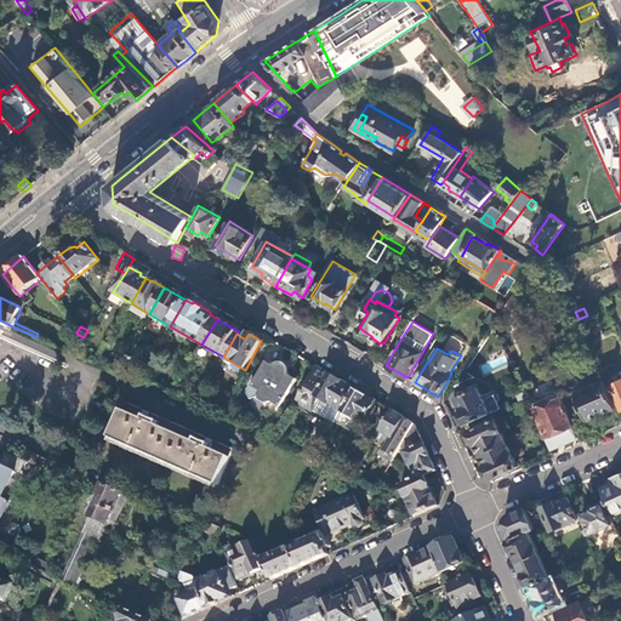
[(125,355),(115,371),(121,374),(130,359),(125,355)]
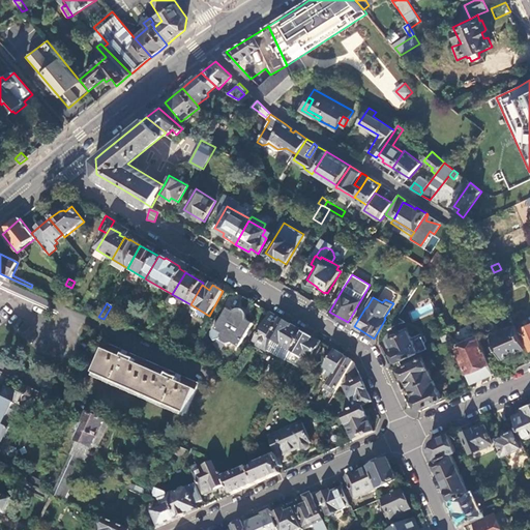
[(219,337),(215,344),(221,348),(224,350),(227,351),(229,351),(233,345),(239,348),(254,324),(246,320),(246,319),(246,317),(246,316),(245,314),(244,313),(243,312),(242,312),(241,311),(239,311),(238,312),(236,312),(235,313),(234,314),(228,310),(215,330),(223,335),(221,337),(219,337)]
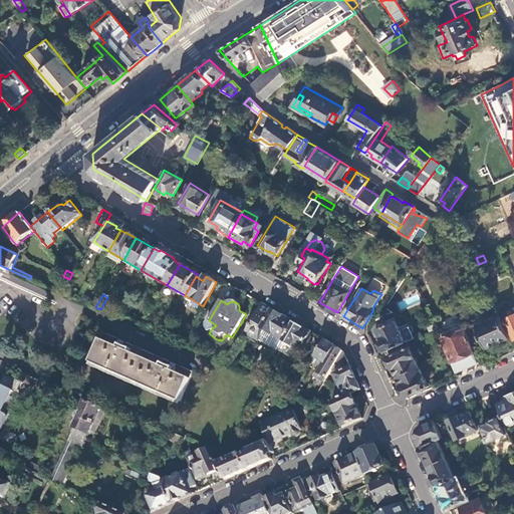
[(127,304),(122,302),(114,315),(119,317),(127,304)]
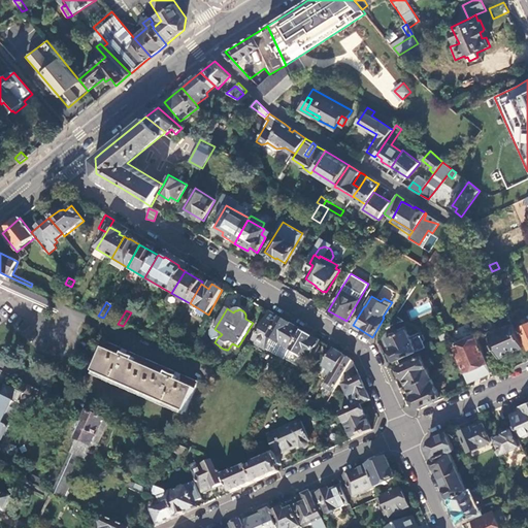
[(269,311),(252,342),(266,350),(272,339),(292,351),(302,331),(284,320),(269,311)]
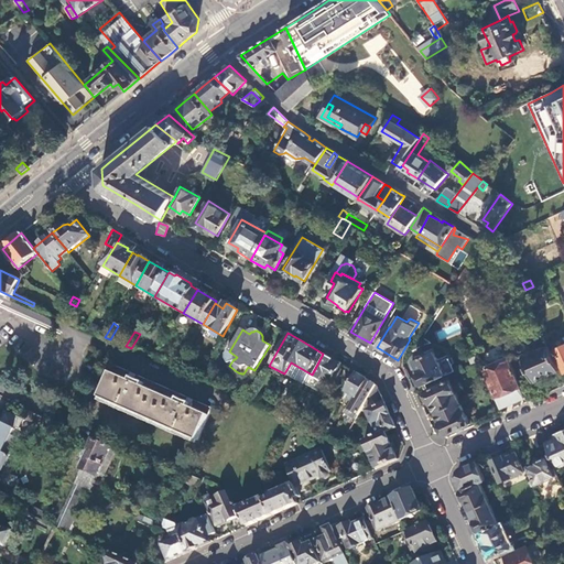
[(549,346),(522,357),(527,366),(525,366),(530,375),(530,373),(533,382),(560,370),(549,346)]
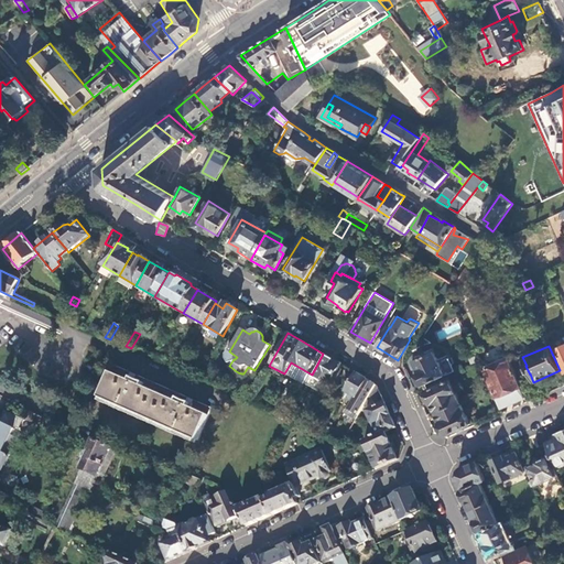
[(423,386),(446,376),(435,351),(414,361),(421,375),(419,376),(423,386)]
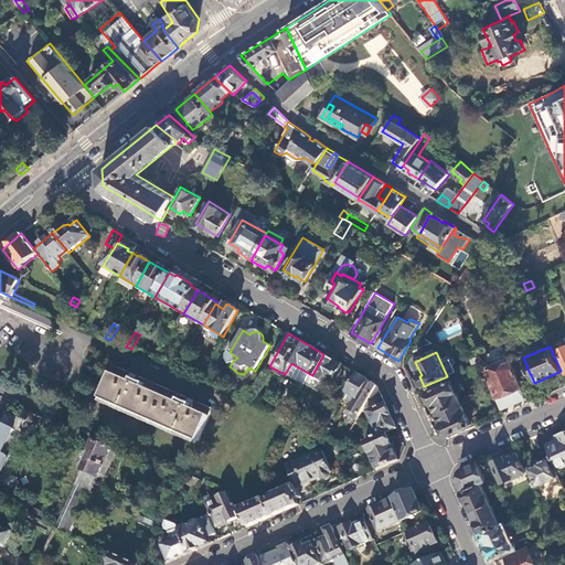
[(332,359),(323,354),(312,375),(311,376),(322,383),(323,381),(326,382),(331,385),(342,365),(332,359)]
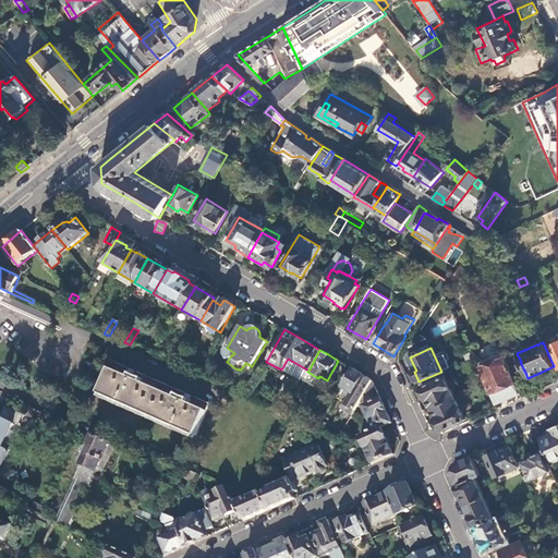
[(504,356),(502,352),(478,362),(481,366),(504,356)]
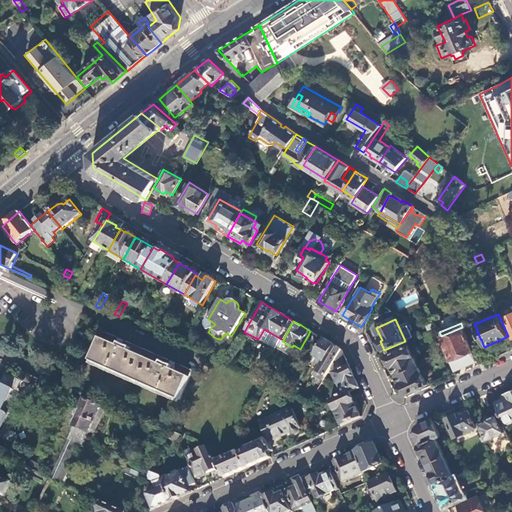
[(462,327),(441,336),(452,361),(473,351),(462,327)]
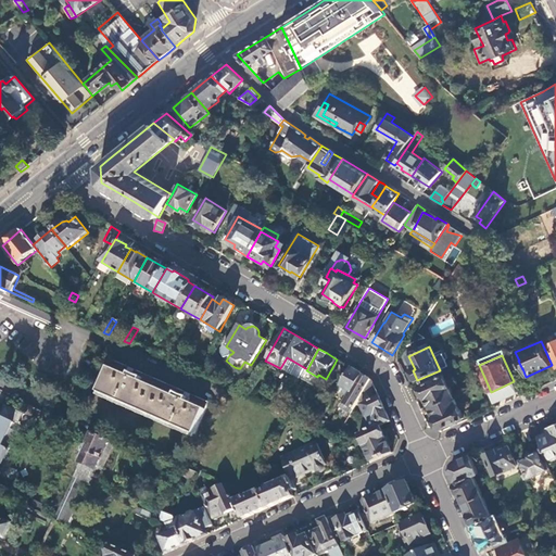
[(306,370),(307,369),(287,357),(280,368),(301,380),(304,376),(306,370)]
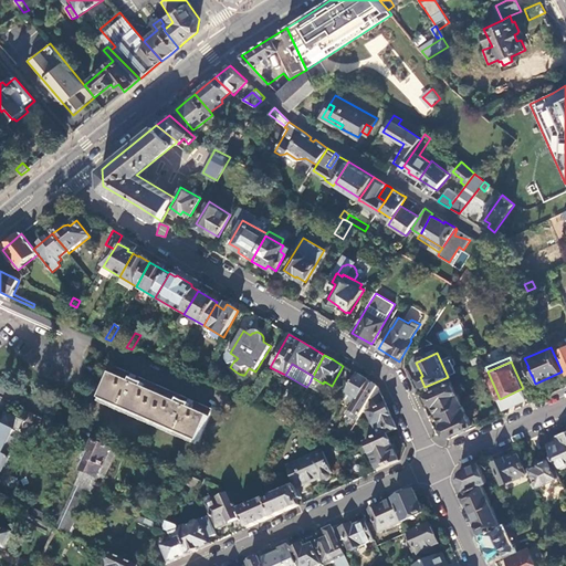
[(101,400),(199,443),(212,411),(190,401),(132,376),(114,368),(101,400)]
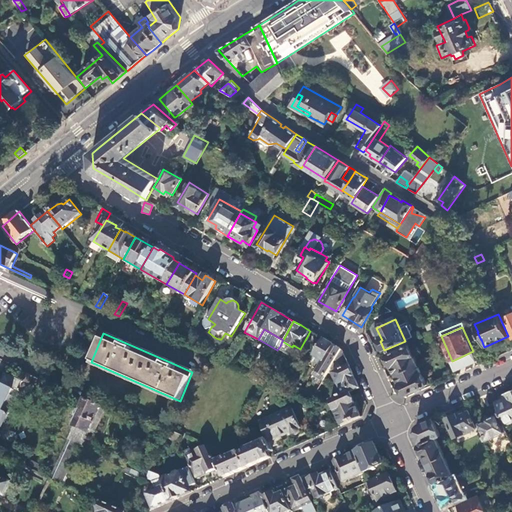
[(330,343),(324,339),(314,355),(319,358),(317,363),(316,363),(321,365),(321,366),(325,364),(326,363),(324,361),(333,345),(330,343)]
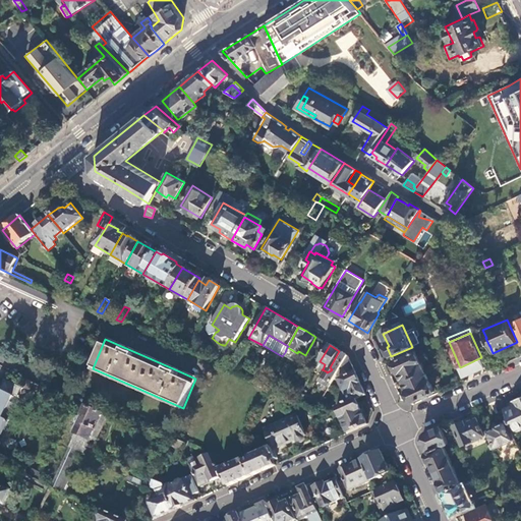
[(287,347),(285,352),(297,358),(300,352),(298,351),(297,353),(287,347)]
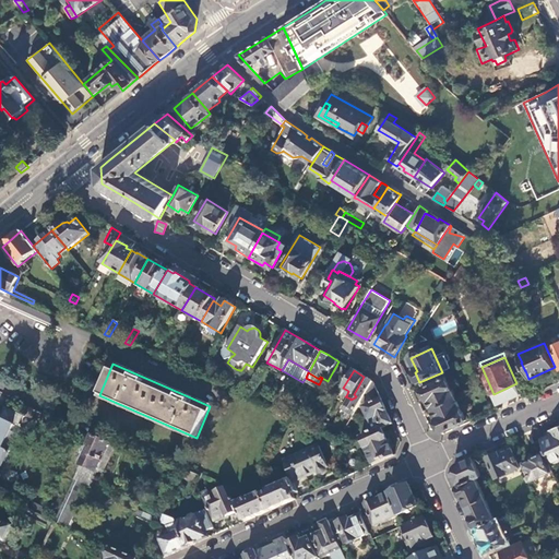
[(372,381),(364,377),(354,394),(356,396),(355,397),(351,400),(351,399),(348,402),(346,405),(356,412),(361,403),(363,400),(372,381)]
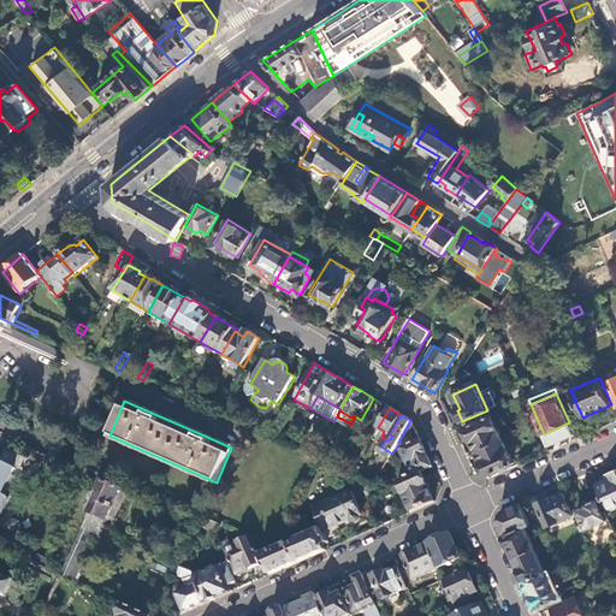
[(503,439),(492,415),(466,427),(472,440),(473,440),(478,451),(503,439)]
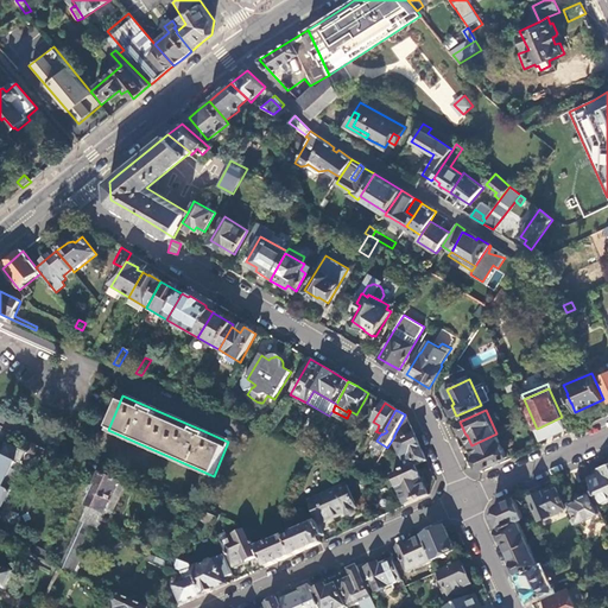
[(406,416),(405,415),(394,435),(393,438),(407,469),(416,466),(426,461),(417,439),(406,416)]
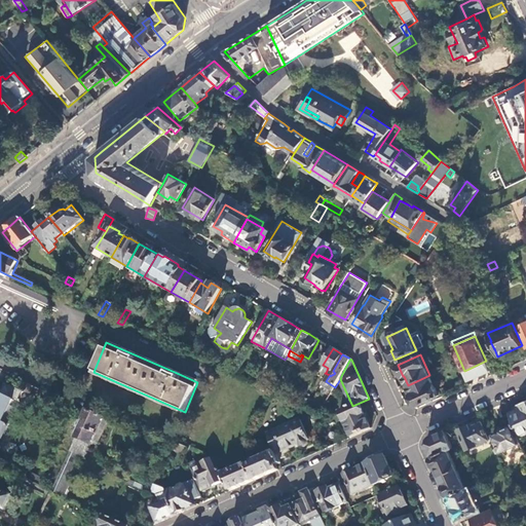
[(439,396),(429,375),(408,385),(412,395),(411,395),(416,406),(439,396)]
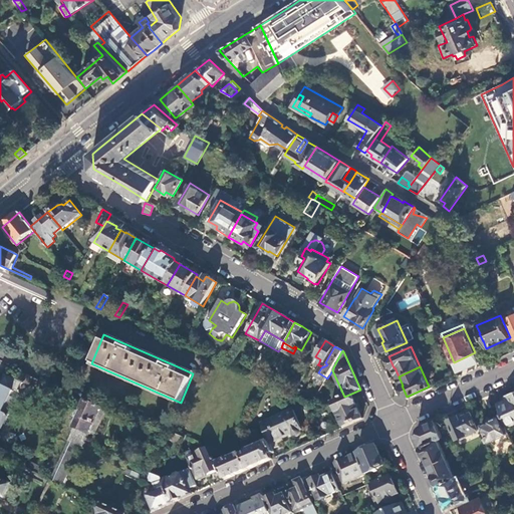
[(318,369),(314,376),(325,382),(327,378),(318,372),(320,369),(318,369)]
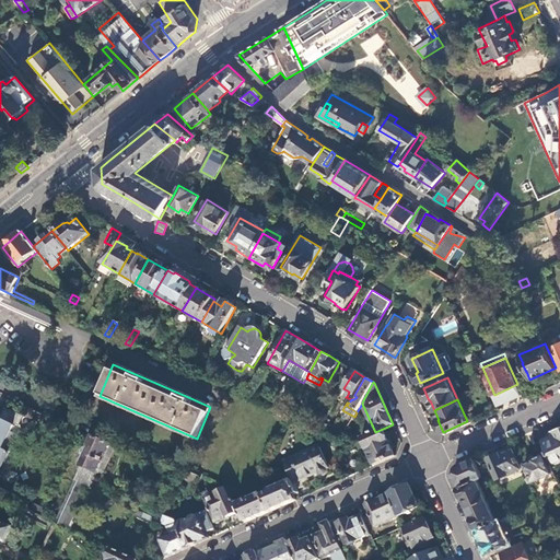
[(15,424),(21,427),(25,417),(4,407),(0,417),(0,466),(7,452),(2,451),(14,427),(15,424)]
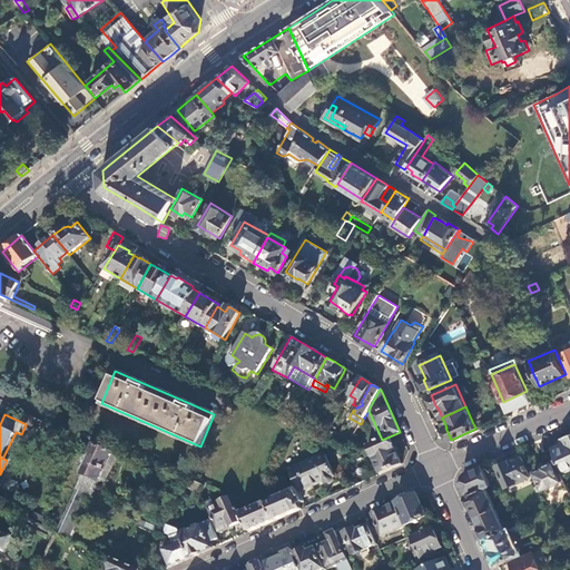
[(569,433),(564,436),(567,441),(562,442),(552,446),(566,475),(569,472),(569,433)]
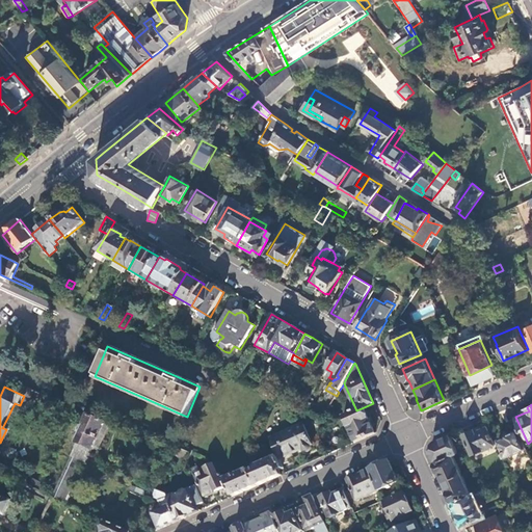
[(364,407),(356,410),(344,417),(355,443),(375,434),(364,407)]
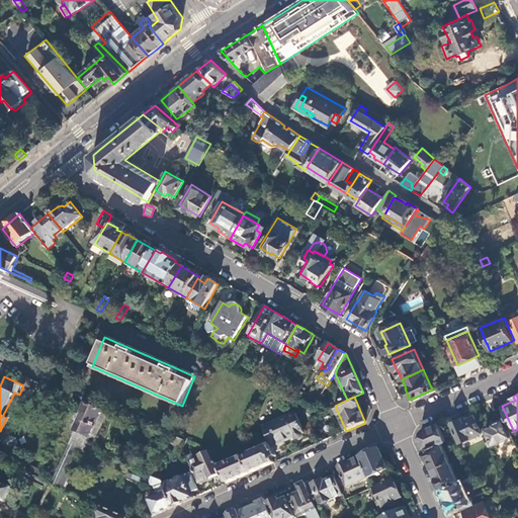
[(103,413),(87,405),(85,409),(52,484),(65,490),(68,483),(66,482),(68,477),(70,478),(82,450),(84,451),(90,438),(91,438),(92,435),(101,415),(103,413)]
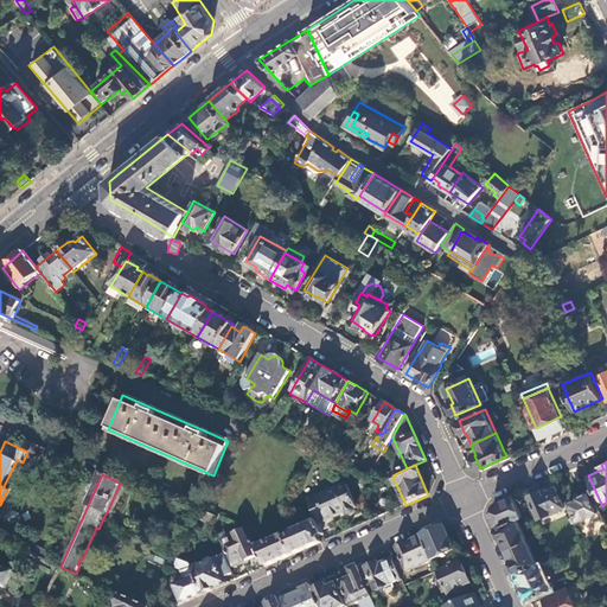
[(357,508),(346,484),(308,500),(318,521),(321,530),(332,525),(330,518),(344,512),(345,513),(345,515),(346,515),(347,516),(349,516),(350,516),(352,516),(353,515),(355,513),(355,511),(355,510),(355,509),(355,508),(357,508)]
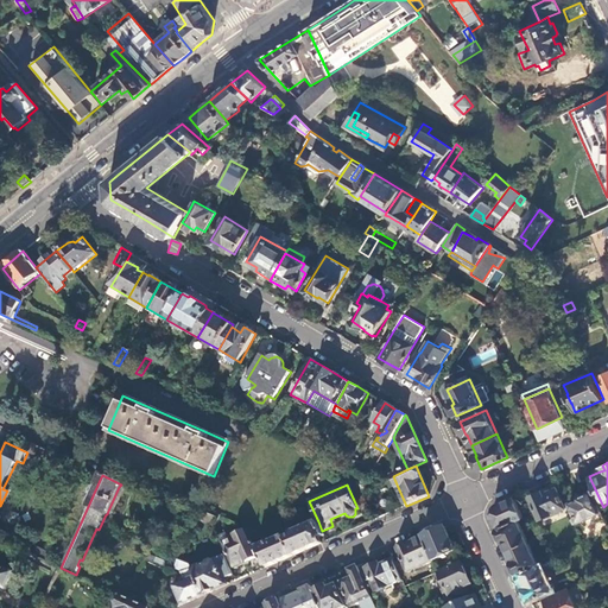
[(119,487),(108,511),(113,513),(124,489),(119,487)]
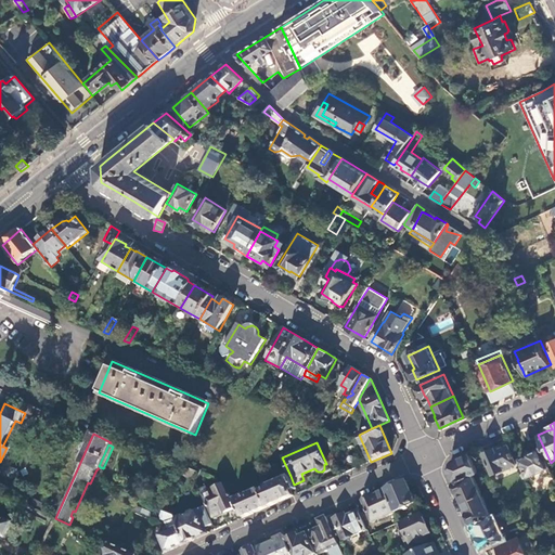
[(508,444),(499,449),(495,450),(494,448),(483,453),(492,474),(517,463),(508,444)]
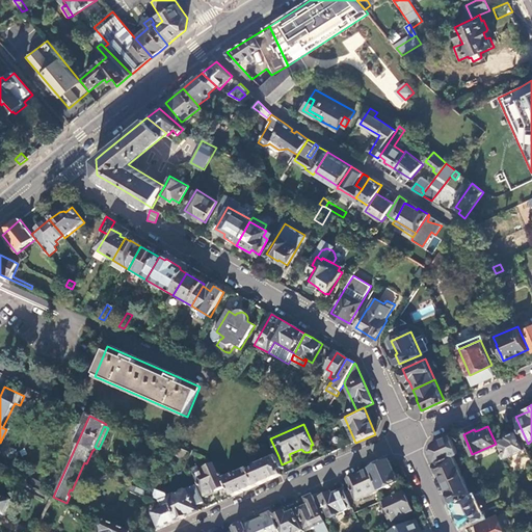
[(500,440),(503,447),(507,456),(510,454),(512,460),(529,453),(519,430),(507,435),(508,436),(500,440)]
